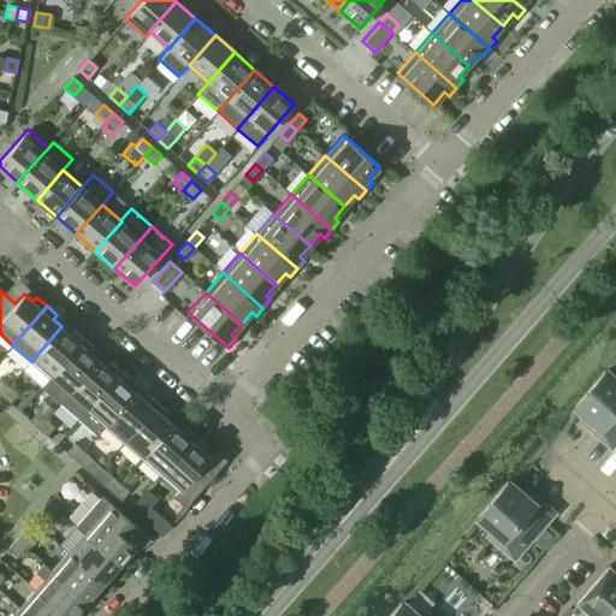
[(31,361),(49,378),(83,338),(73,329),(70,333),(61,326),(31,361)]
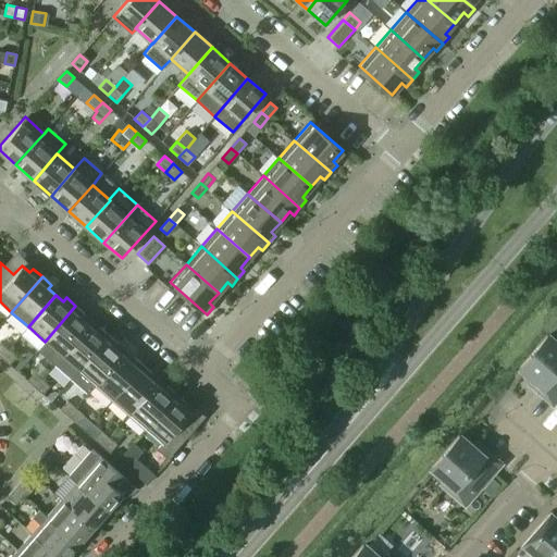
[(85,313),(75,306),(45,342),(38,349),(54,363),(89,324),(82,318),(85,313)]
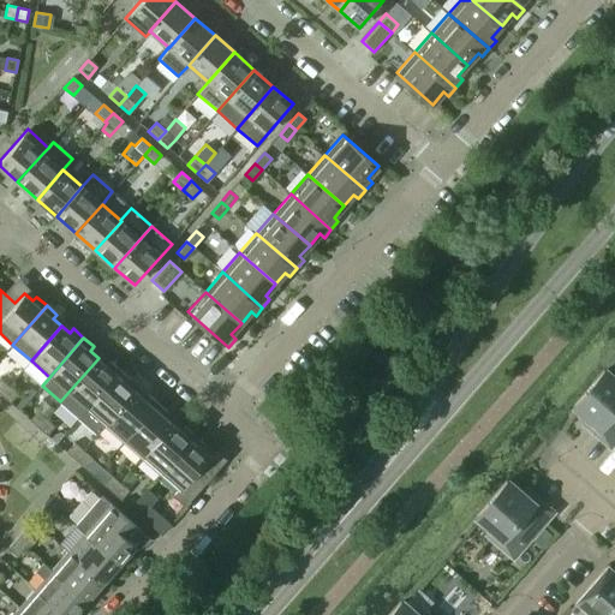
[(106,365),(99,358),(60,401),(78,418),(120,370),(111,360),(106,365)]
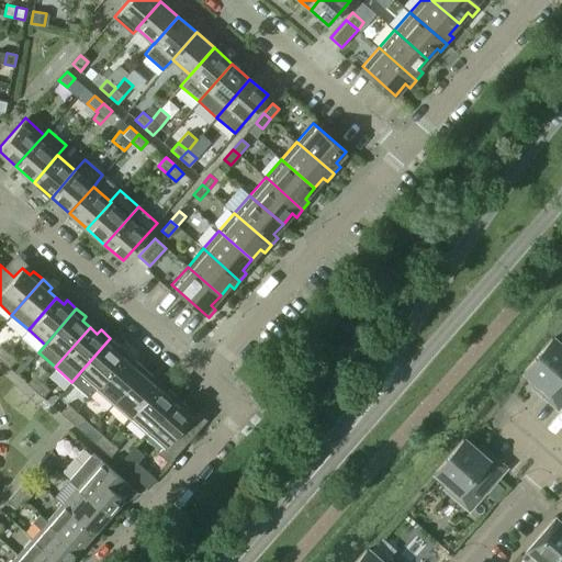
[(96,389),(123,357),(115,350),(120,346),(110,338),(71,382),(89,396),(96,389)]
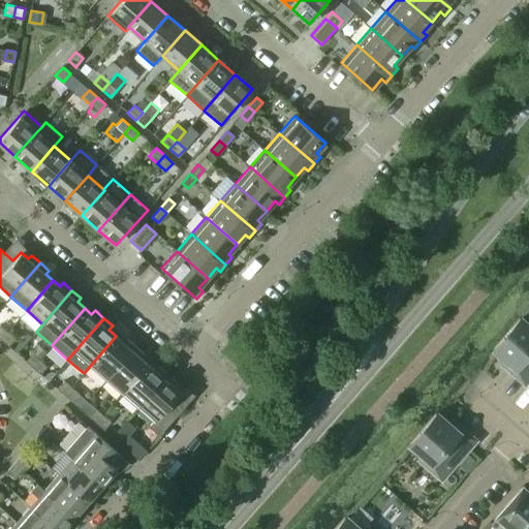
[(528,328),(519,318),(494,347),(516,367),(511,371),(524,381),(528,375),(528,328)]
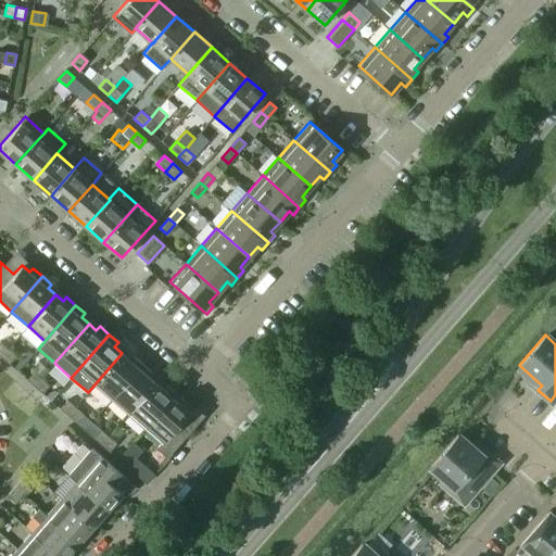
[(9,349),(1,356),(9,364),(16,355),(9,349)]
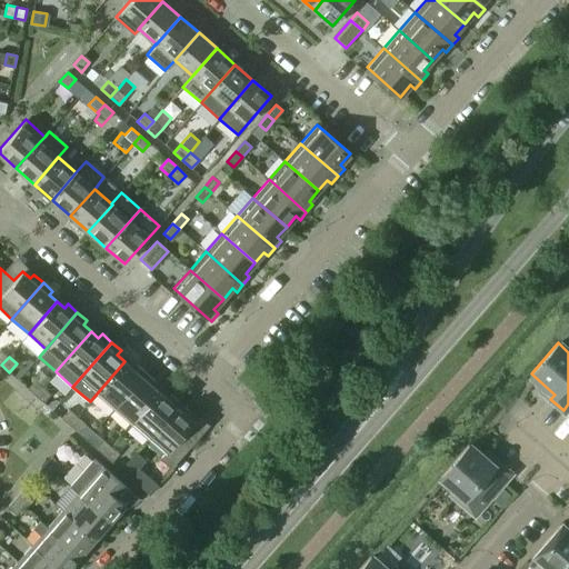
[(97,393),(113,408),(146,372),(136,363),(132,368),(125,361),(97,393)]
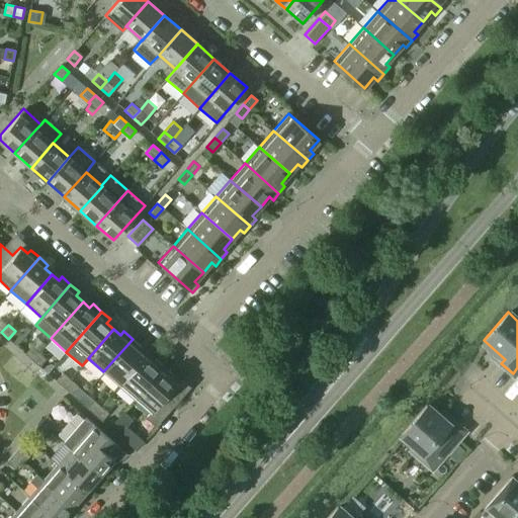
[(103,371),(119,385),(145,356),(138,350),(141,346),(133,339),(103,371)]
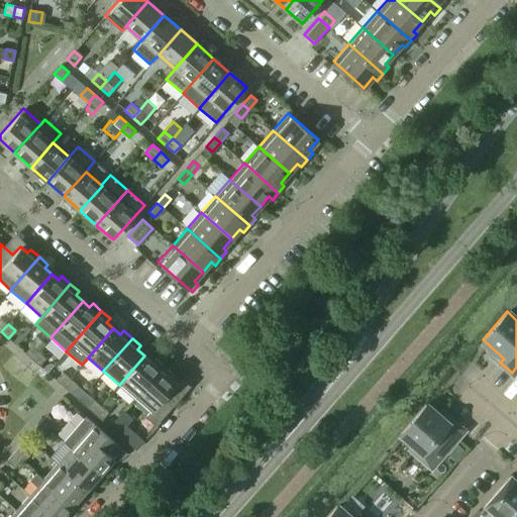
[(24,352),(32,358),(38,351),(31,344),(24,352)]
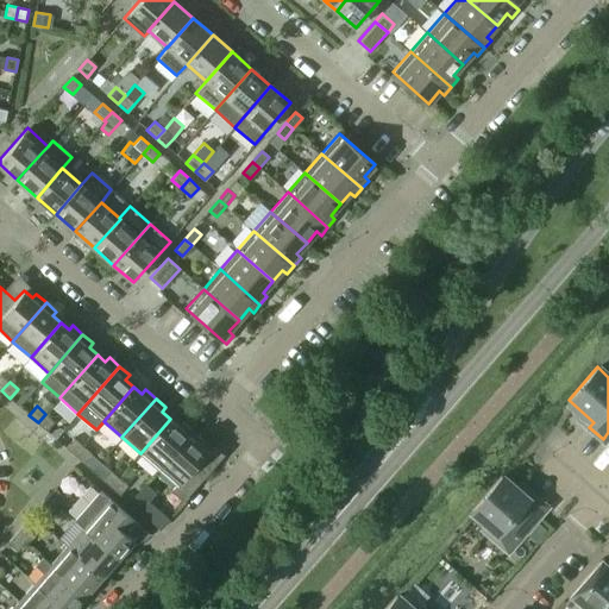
[(45,414),(38,422),(46,431),(55,421),(45,414)]
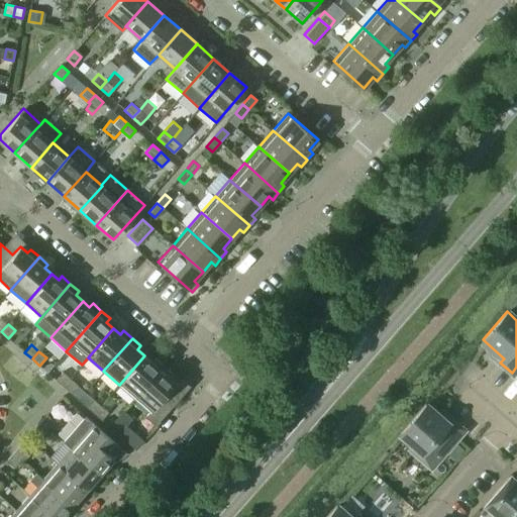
[(119,385),(134,398),(163,366),(154,357),(151,362),(144,355),(119,385)]
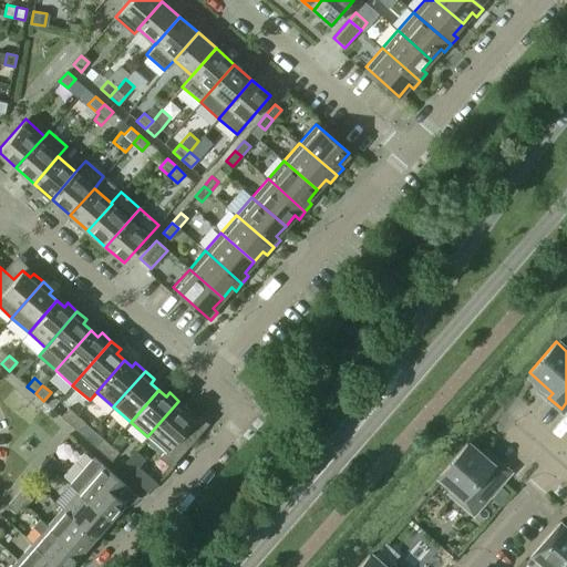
[(178,401),(147,436),(164,451),(160,456),(171,466),(195,439),(185,430),(193,420),(185,413),(188,409),(178,401)]
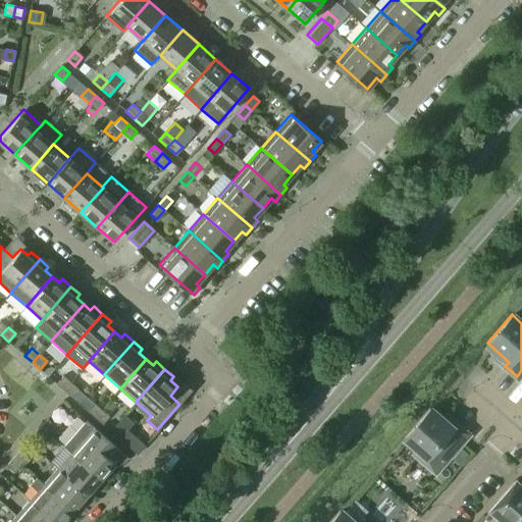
[(63,389),(70,382),(63,375),(56,383),(63,389)]
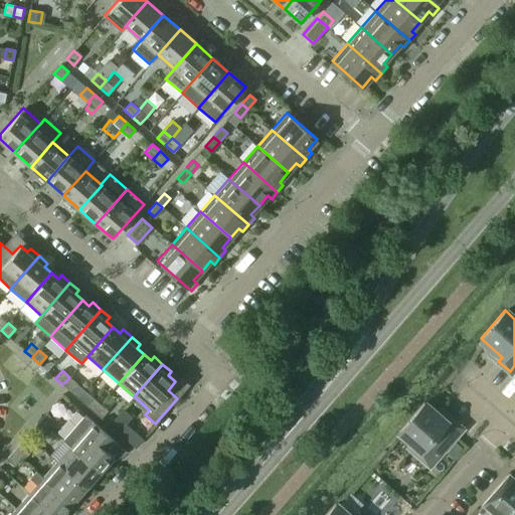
[(69,377),(62,384),(70,391),(77,383),(69,377)]
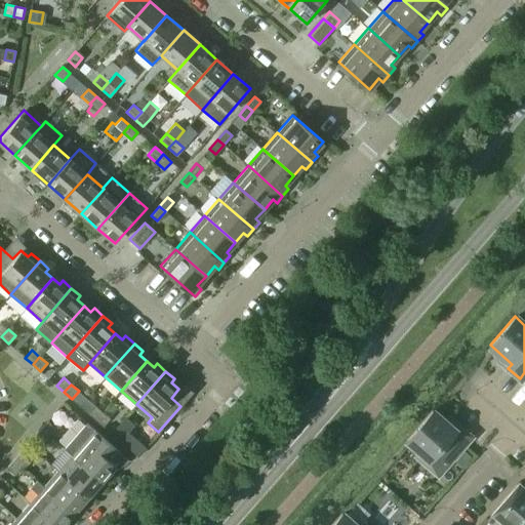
[(88,413),(95,419),(103,412),(94,405),(88,413)]
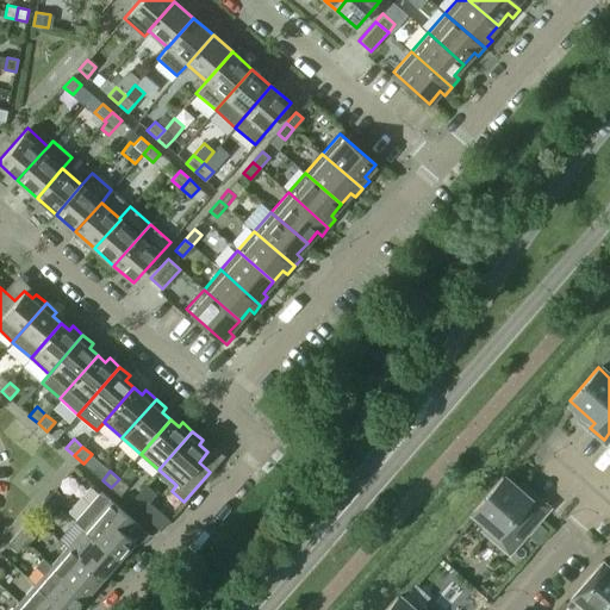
[(502,478),(473,511),(491,527),(487,531),(508,549),(546,508),(531,495),(527,499),(502,478)]
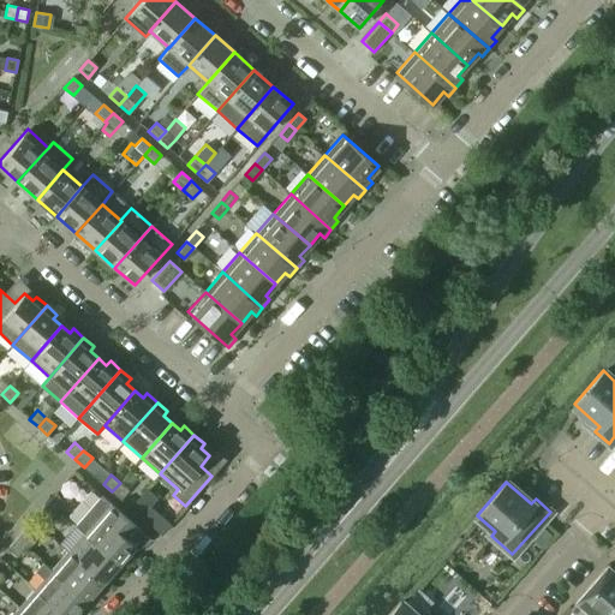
[(120,483),(112,491),(120,500),(129,490),(120,483)]
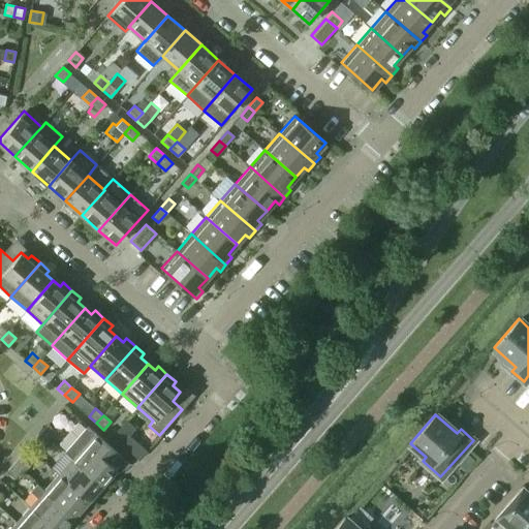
[(41,432),(49,438),(56,431),(48,424),(41,432)]
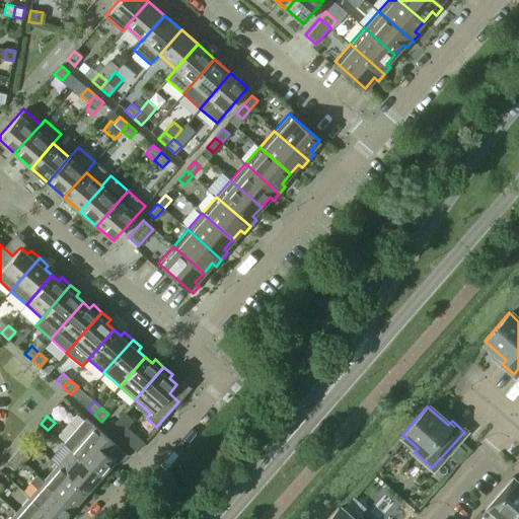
[(71,449),(71,450),(100,475),(115,459),(105,452),(114,442),(85,418),(64,443),(71,449)]
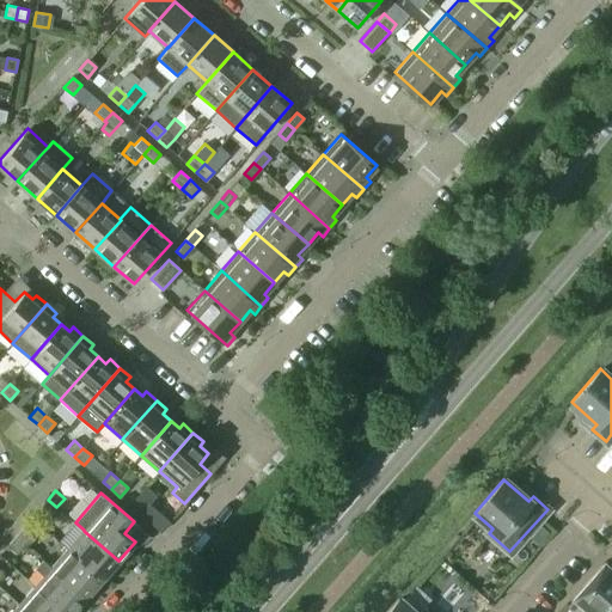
[(49,516),(56,507),(48,500),(41,508),(49,516)]
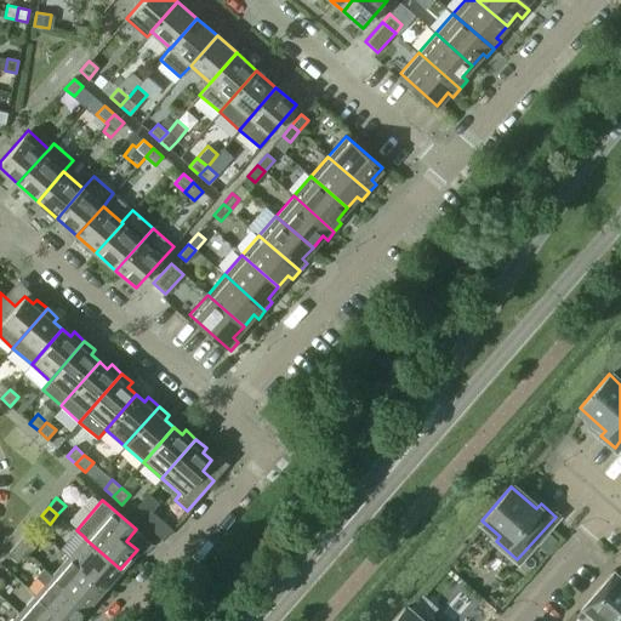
[(16,545),(26,552),(33,543),(24,535),(16,545)]
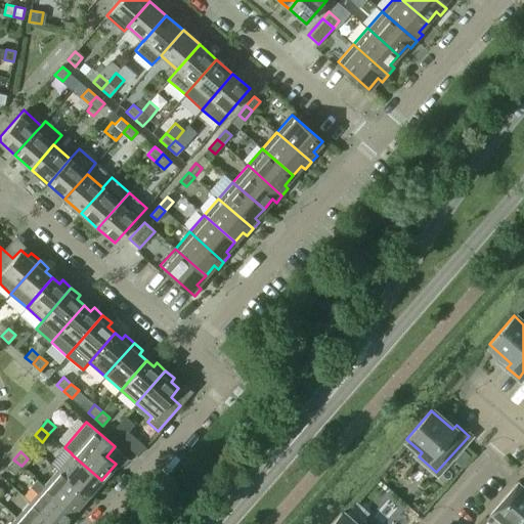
[(72,454),(57,470),(87,495),(101,480),(72,454)]
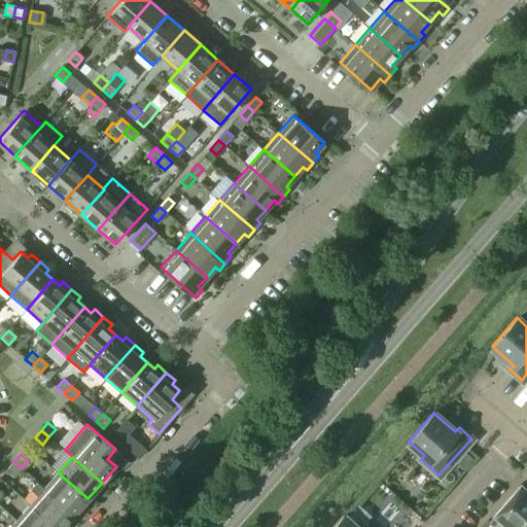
[(14,476),(22,468),(13,462),(7,469),(14,476)]
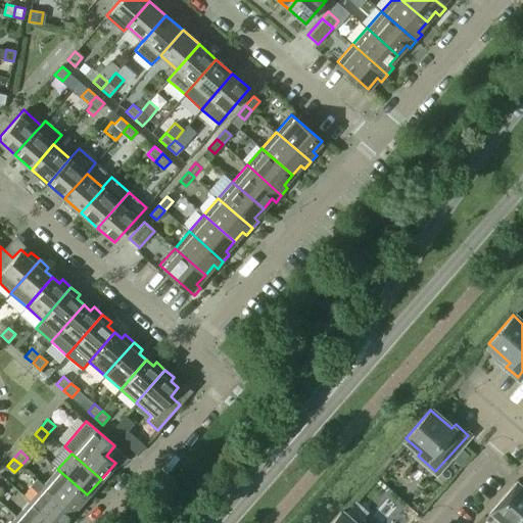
[(57,469),(44,484),(74,511),(87,494),(57,469)]
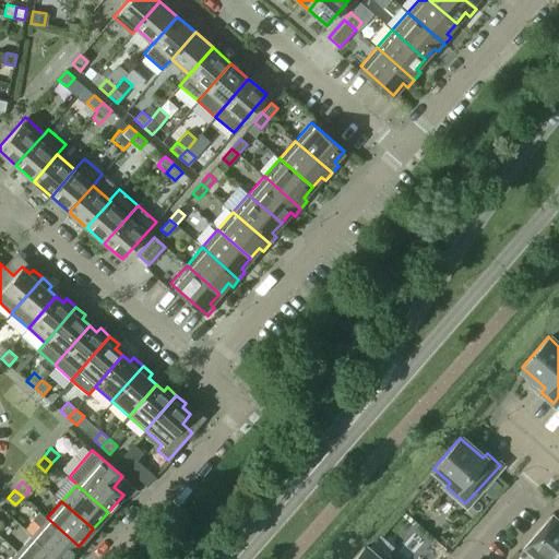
[(526,545),(542,558),(545,558),(558,544),(558,522),(558,523),(550,516),(526,545)]
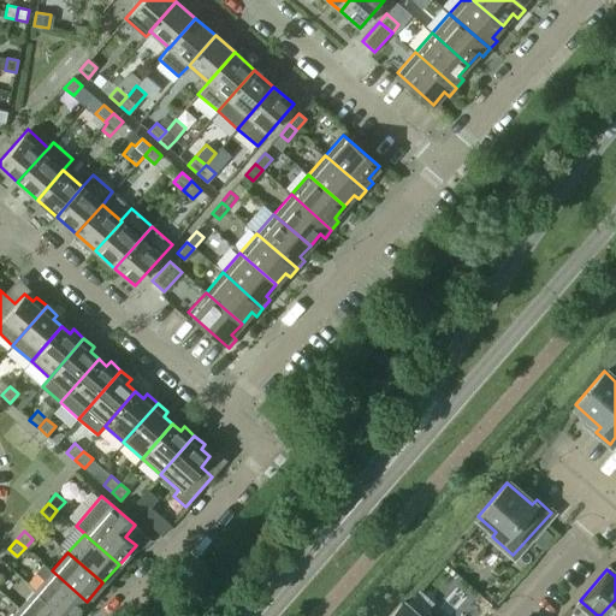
[(52,570),(36,590),(66,615),(73,615),(87,602),(52,570)]
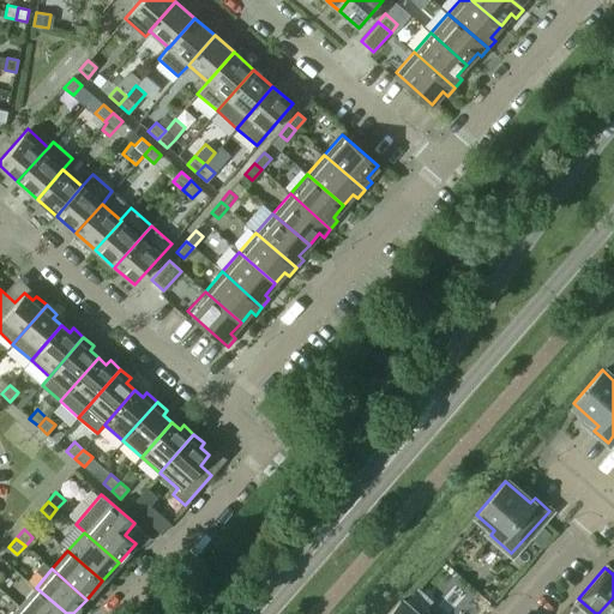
[(66,613),(36,588),(19,606),(29,613),(66,613)]
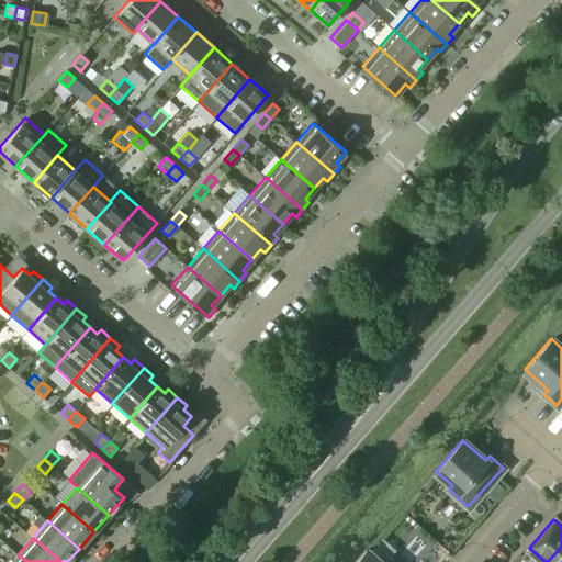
[(561,561),(561,547),(548,561),(561,561)]
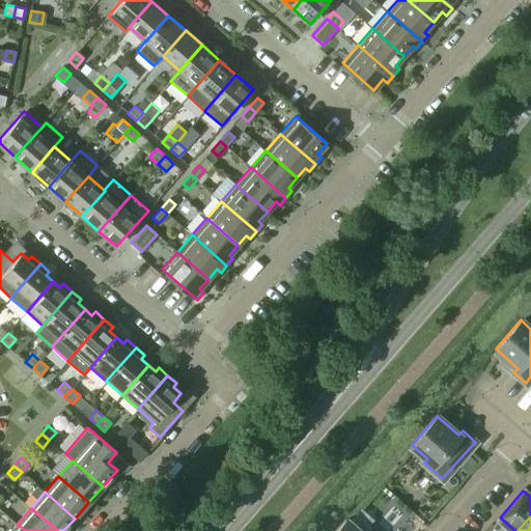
[(359,530),(345,520),(335,530),(367,530),(365,529),(363,530),(359,530)]
